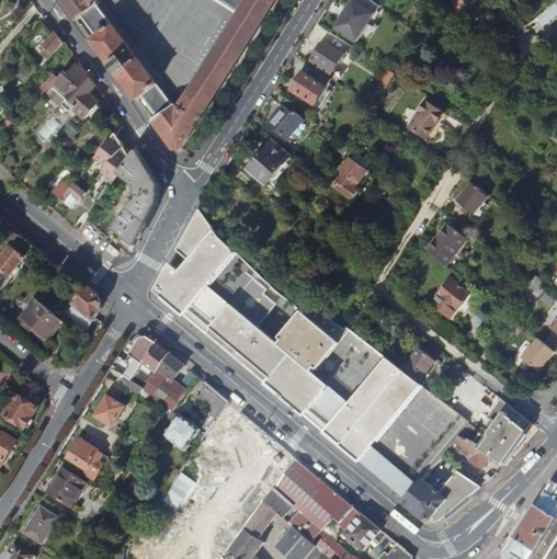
[(60,0),(75,19),(80,15),(94,36),(90,40),(98,49),(135,99),(140,95),(157,116),(150,121),(173,150),(181,150),(274,0),(60,0)]
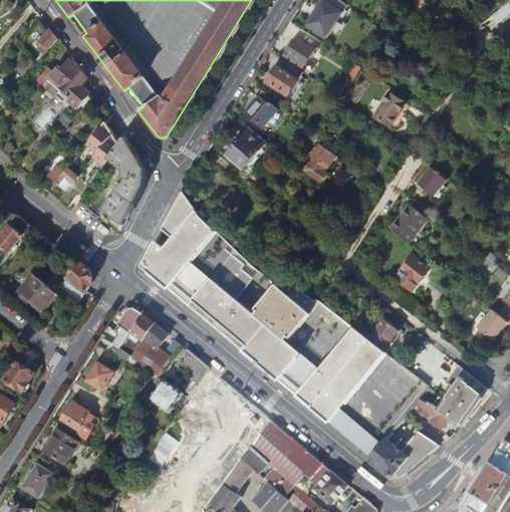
[(346,4),(339,0),(321,0),(316,8),(311,16),(305,25),(322,36),(333,19),(336,21),(346,4)]
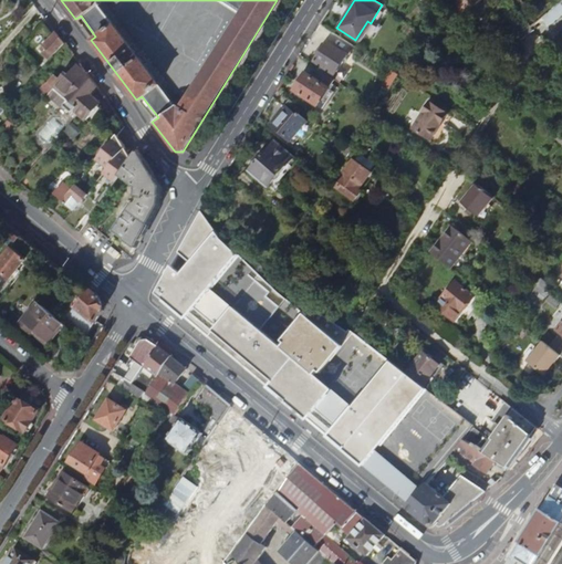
[(448,0),(461,17),(480,0),(448,0)]
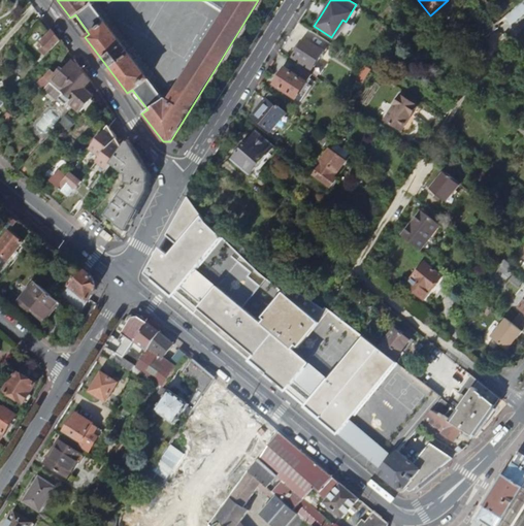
[(518,0),(502,14),(509,22),(523,8),(523,0),(518,0)]
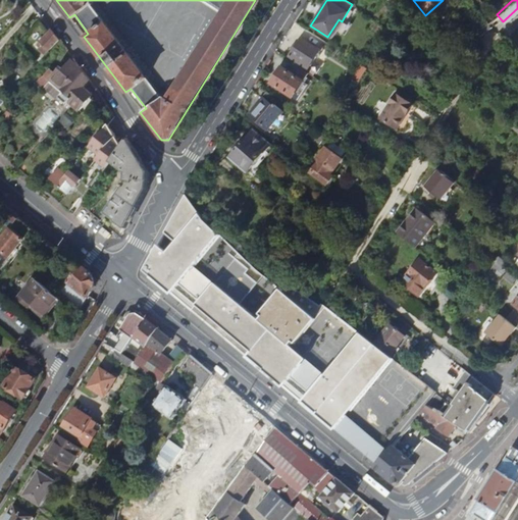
[(468,20),(477,35),(487,27),(486,23),(484,21),(478,12),(468,20)]
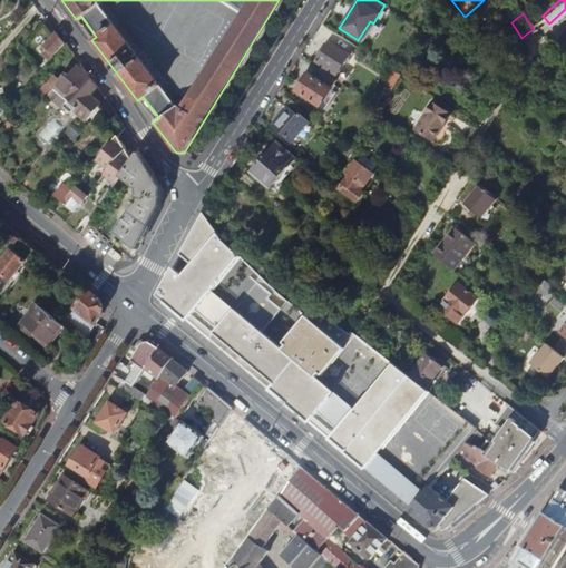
[(370,21),(358,40),(361,41),(373,23),(370,21)]
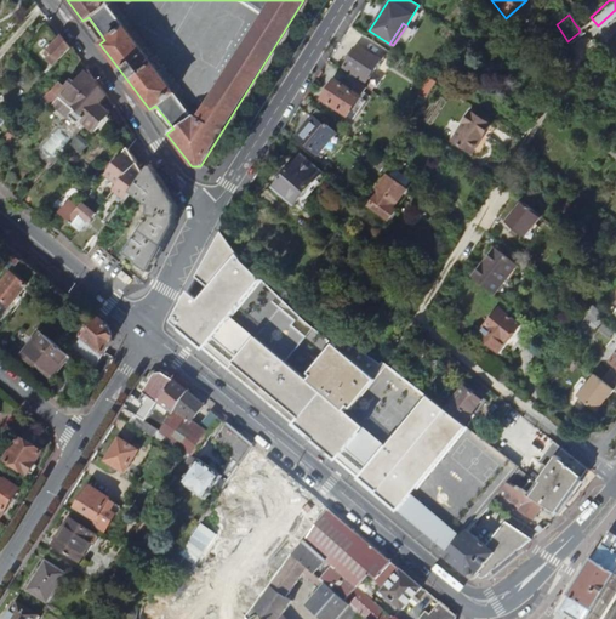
[(58,34),(41,54),(45,56),(44,58),(51,64),(67,46),(58,34)]
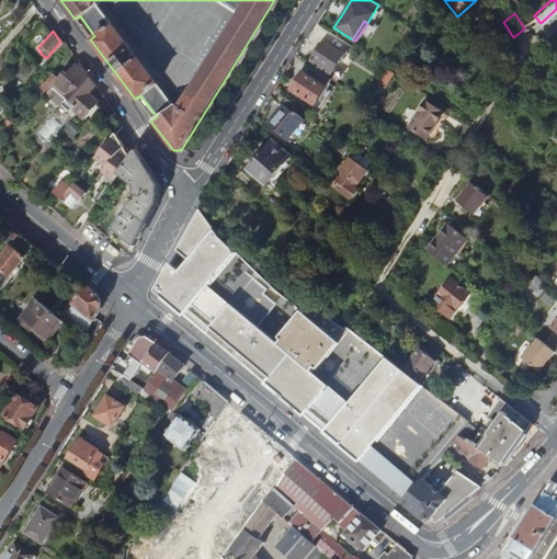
[(308,60),(329,73),(341,54),(321,41),(308,60)]
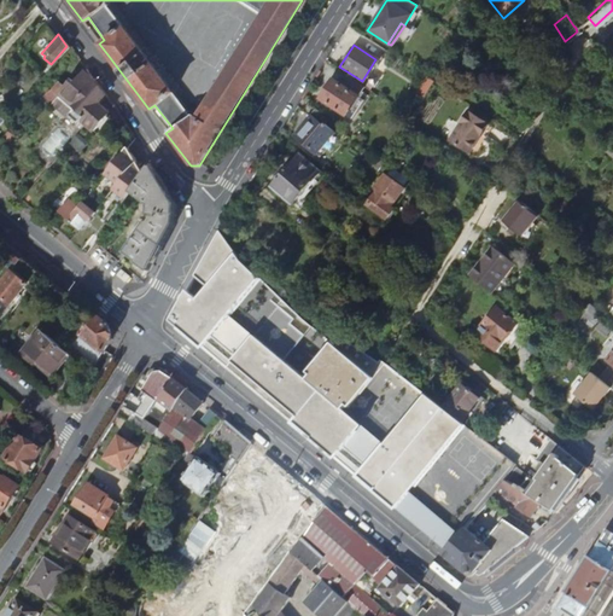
[(80,71),(71,81),(69,79),(66,80),(63,86),(74,99),(92,77),(82,64),(77,69),(80,71)]
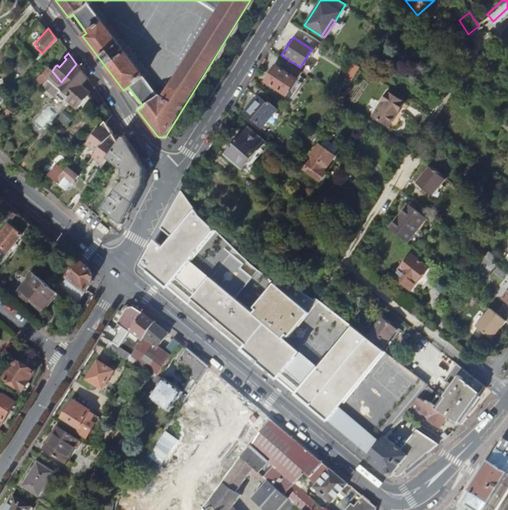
[(275,66),(265,81),(291,97),(300,83),(296,80),(301,71),(289,63),(283,72),(275,66)]
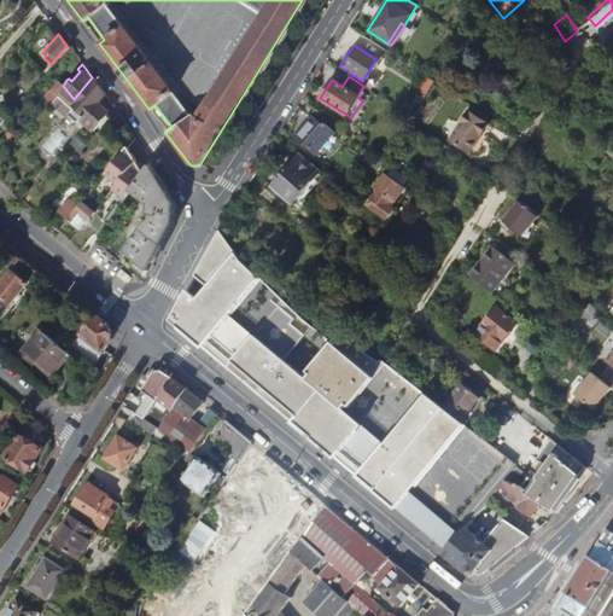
[(71,105),(82,115),(80,117),(91,127),(103,112),(94,100),(101,91),(92,77),(74,99),(63,86),(59,91),(71,105)]
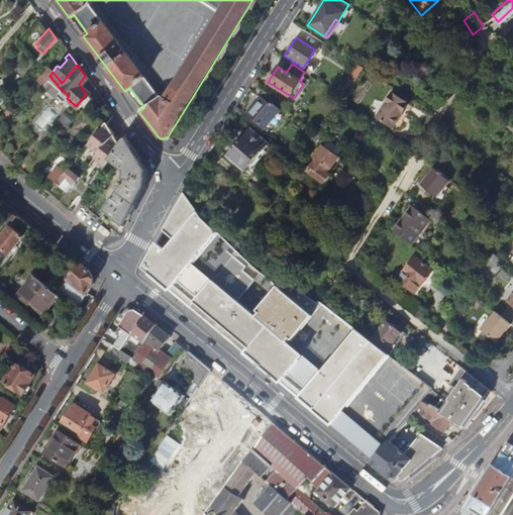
[(352,70),(345,81),(351,84),(357,74),(352,70)]
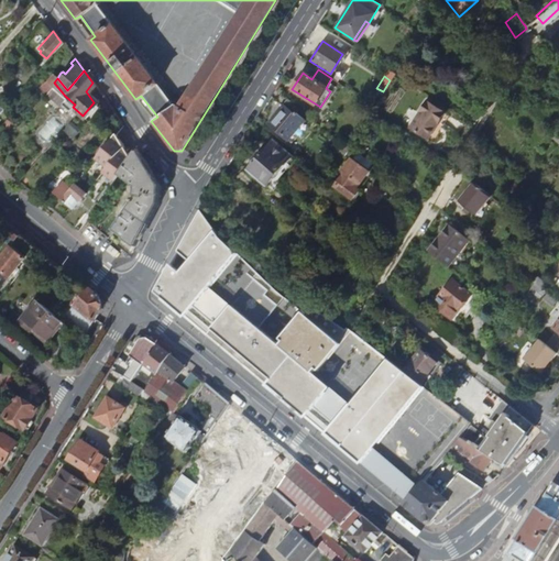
[(266,123),(289,142),(304,125),(293,116),(299,109),(286,98),(281,105),(282,106),(266,123)]
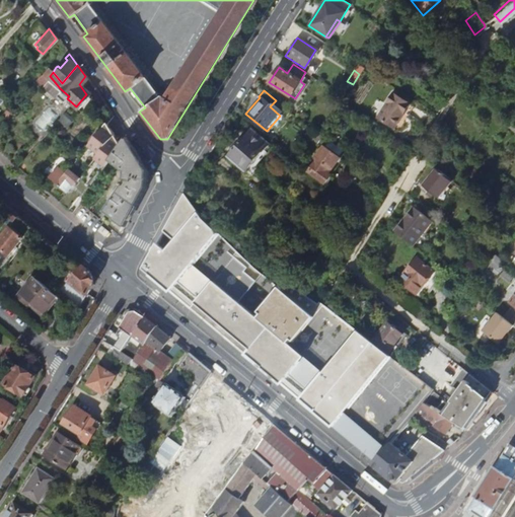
[(377,118),(394,129),(410,102),(392,93),(377,118)]
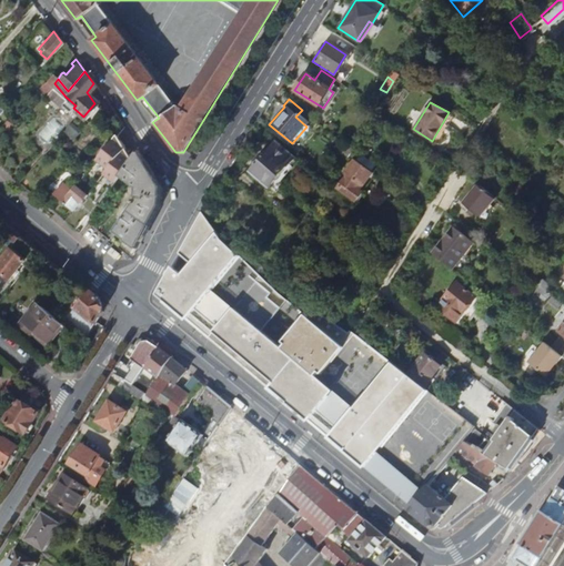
[(119,177),(130,159),(114,134),(96,158),(94,159),(106,169),(102,174),(113,183),(119,177)]
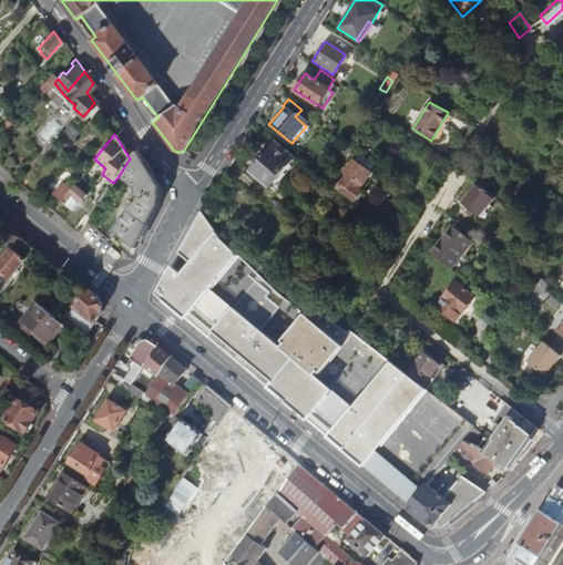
[(247,171),(266,188),(292,160),(272,142),(247,171)]
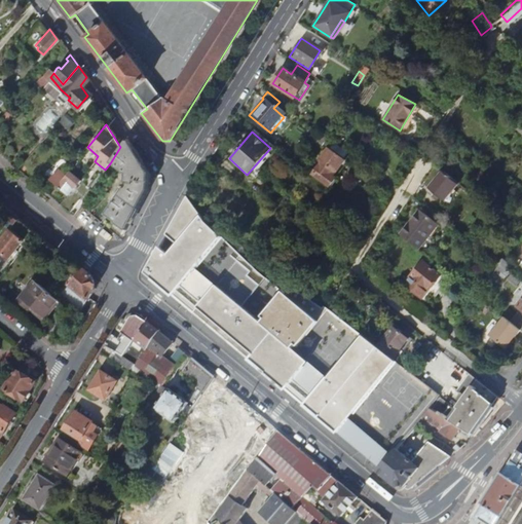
[(127,183),(124,187),(122,185),(121,187),(123,188),(105,214),(114,220),(113,222),(124,229),(128,222),(146,190),(148,173),(126,139),(120,147),(110,163),(125,175),(126,182),(127,183)]
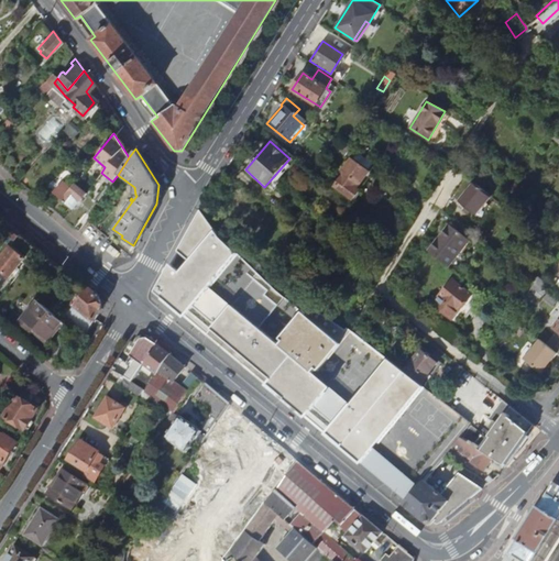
[(343,172),(333,186),(351,198),(352,197),(354,197),(359,193),(355,189),(357,188),(355,187),(368,171),(372,163),(357,153),(352,160),(350,158),(341,171),(343,172)]
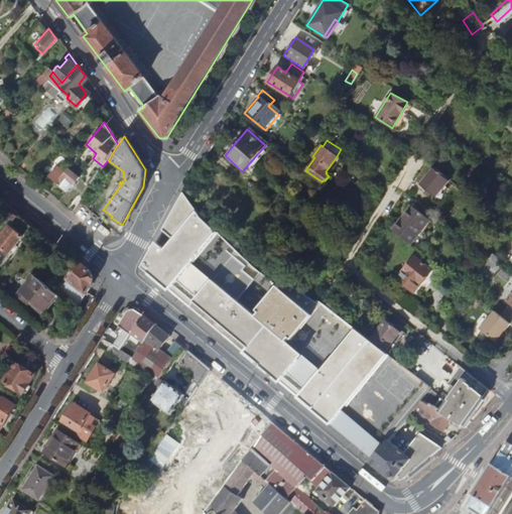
[(77,155),(76,156),(98,173),(103,166),(93,158),(96,153),(86,144),(77,155)]
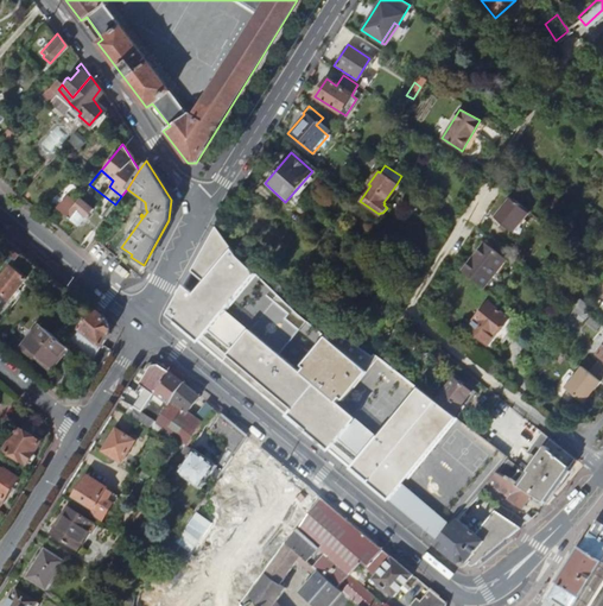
[(95,203),(74,185),(56,207),(65,214),(77,225),(95,203)]
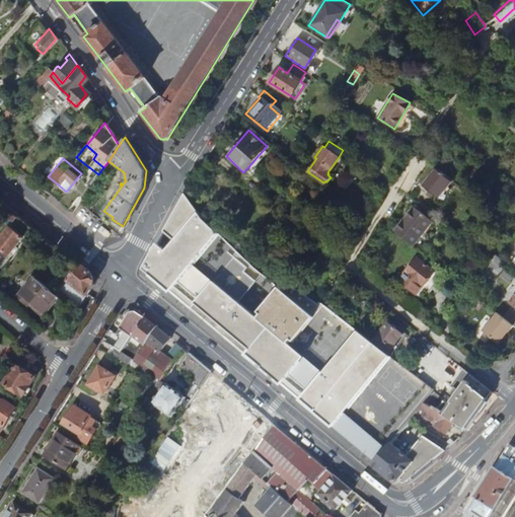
[(433,165),(418,183),(432,196),(447,177),(433,165)]
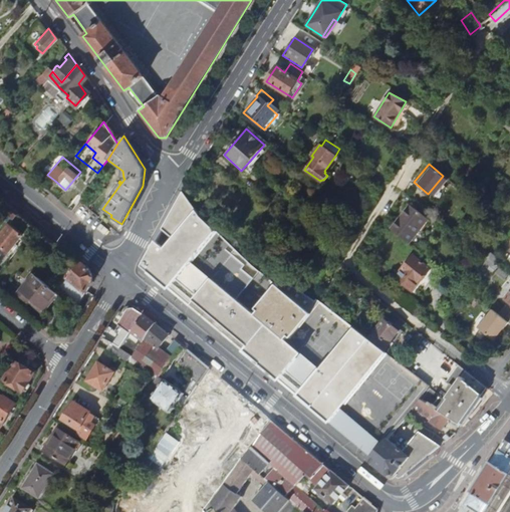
[(137,270),(164,293),(185,267),(214,232),(200,217),(180,191),(159,229),(170,238),(162,248),(153,241),(137,270)]
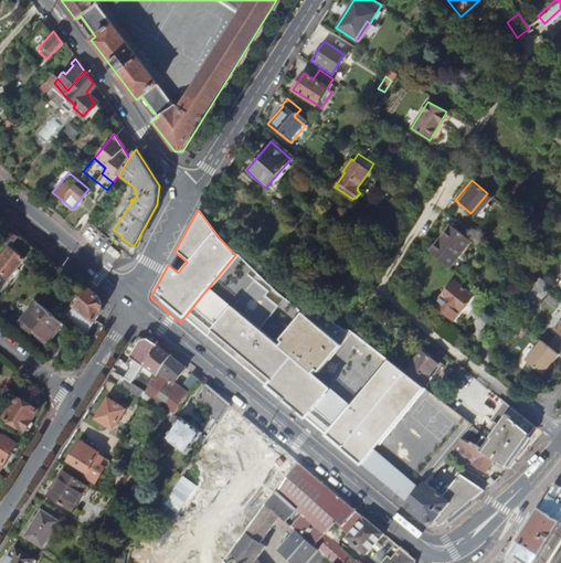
[(0,234),(6,238),(7,236),(11,233),(0,224),(0,234)]
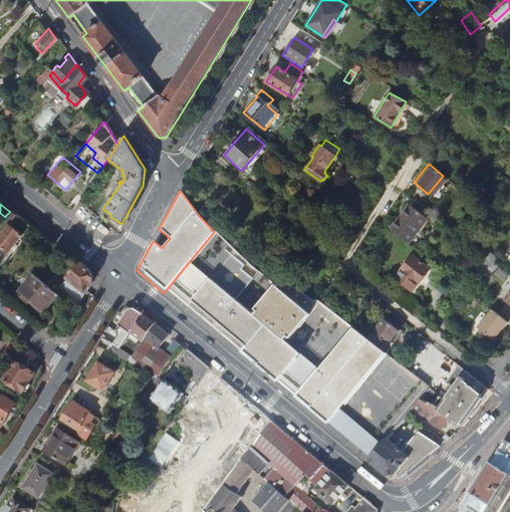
[(408,204),(388,228),(406,242),(426,218),(408,204)]
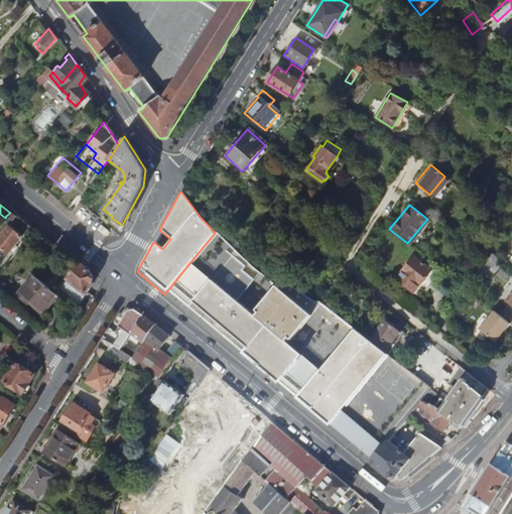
[(20,236),(7,225),(0,233),(0,260),(20,236)]
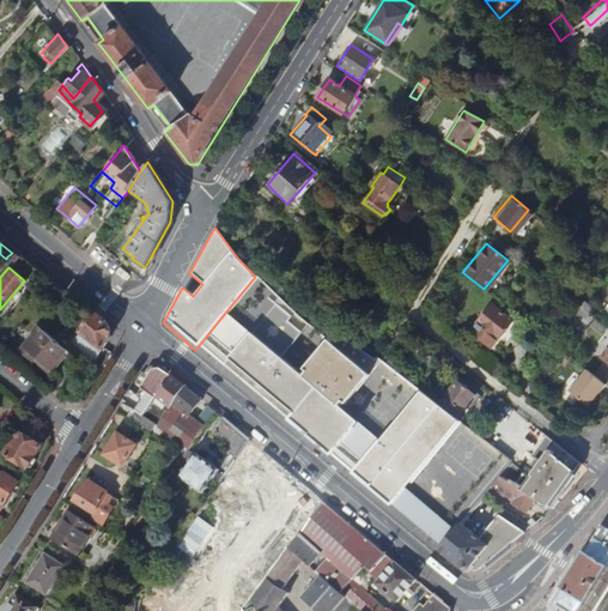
[(579,308),(573,315),(582,321),(588,314),(579,308)]
